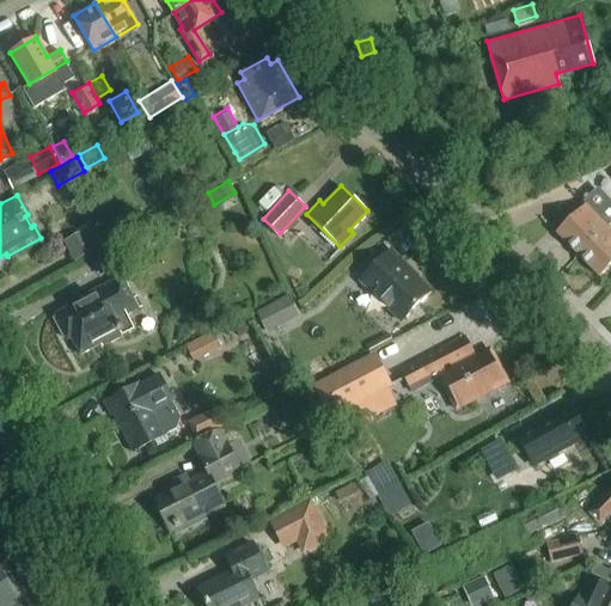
[(578,252),(606,224),(585,201),(556,230),(578,252)]
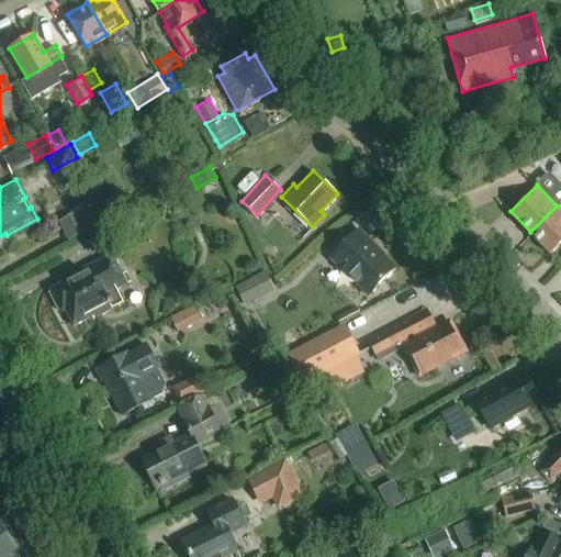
[(92,223),(83,204),(56,219),(65,237),(92,223)]
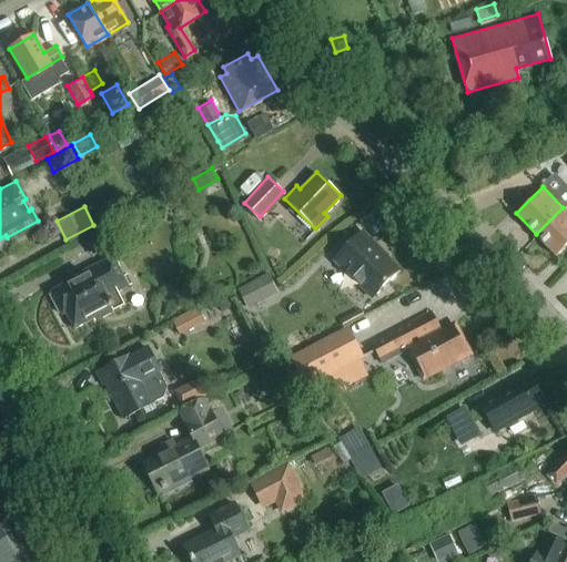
[(566,243),(566,211),(563,207),(536,234),(556,254),(566,243)]
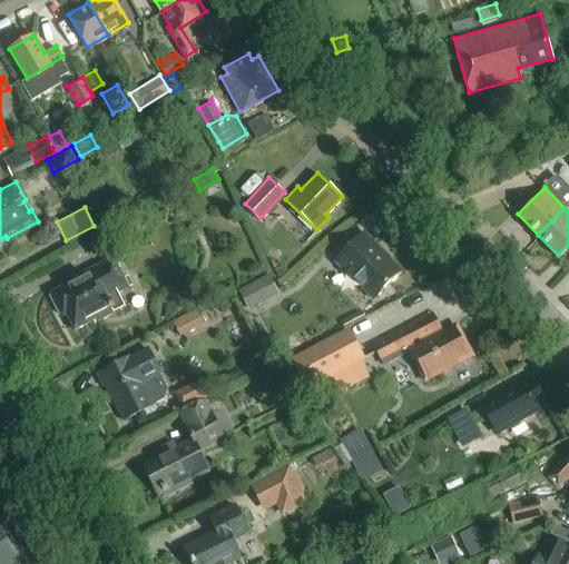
[(339,256),(334,260),(342,267),(347,274),(350,271),(361,283),(359,285),(372,297),(402,268),(363,230),(350,245),(339,256)]
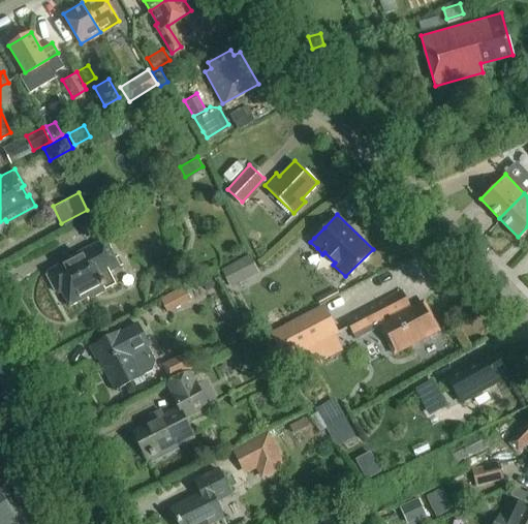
[(68,305),(88,295),(89,298),(103,289),(103,288),(114,282),(107,271),(122,264),(118,255),(114,256),(103,237),(70,254),(71,256),(47,270),(58,291),(61,289),(68,305)]
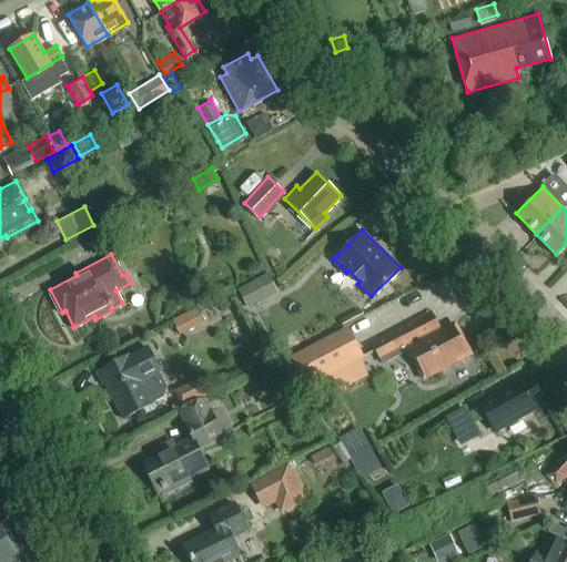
[(246,306),(276,290),(266,272),(236,286),(246,306)]
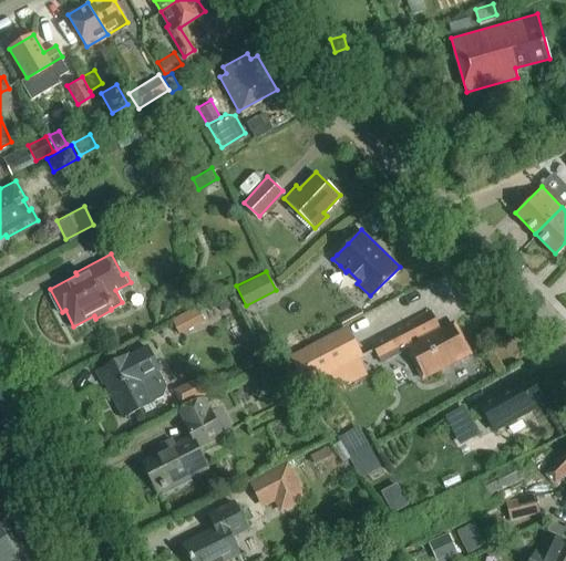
[(195,305),(173,317),(182,333),(203,322),(195,305)]
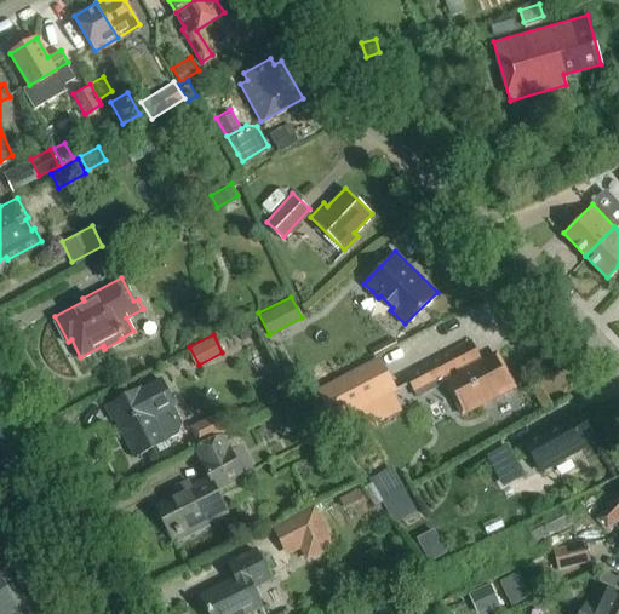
[(496,351),(480,360),(469,339),(405,373),(417,395),(443,380),(462,413),(514,385),(496,351)]
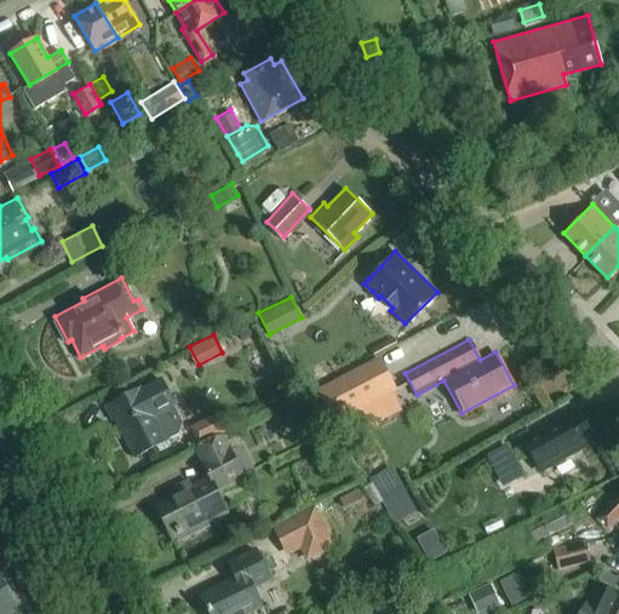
[(385,355),(325,388),(340,418),(401,385),(385,355)]
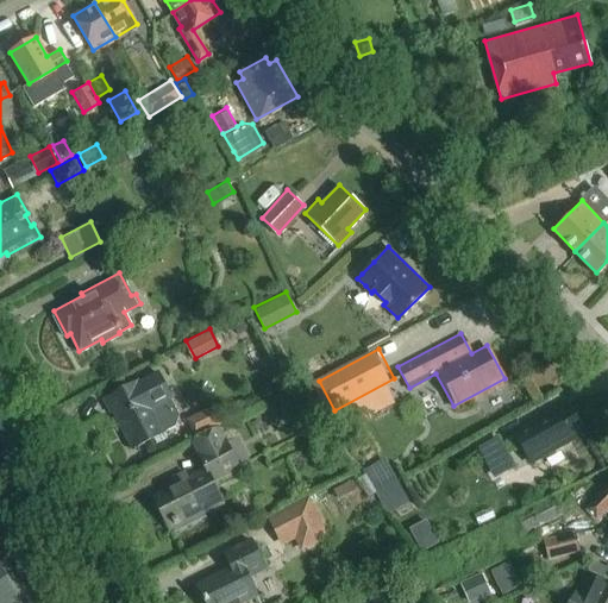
[(156,370),(104,397),(110,410),(113,409),(132,446),(175,425),(179,414),(170,399),(171,399),(156,370)]
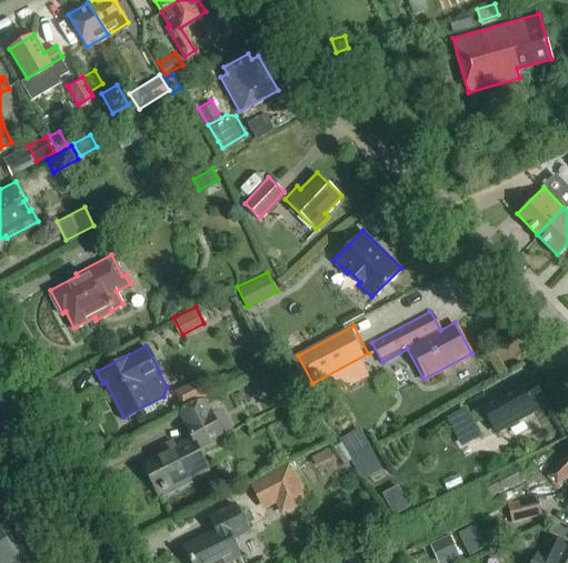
[(496,428),(544,401),(530,375),(481,403),(496,428)]
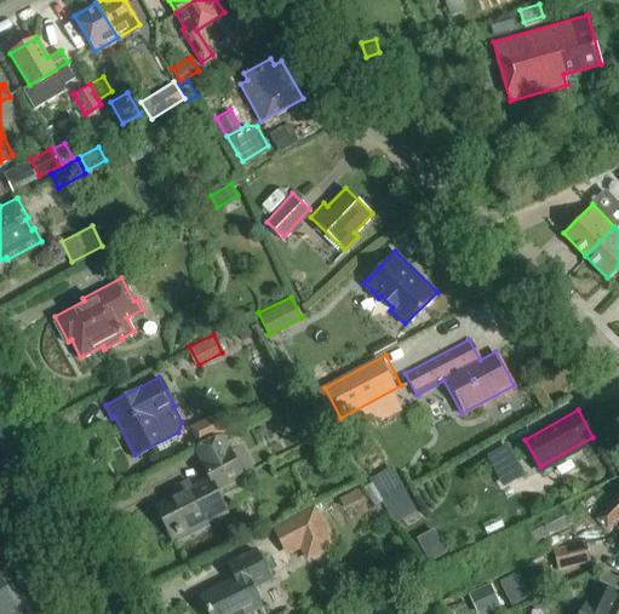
[(189,424),(198,443),(225,430),(217,411),(189,424)]
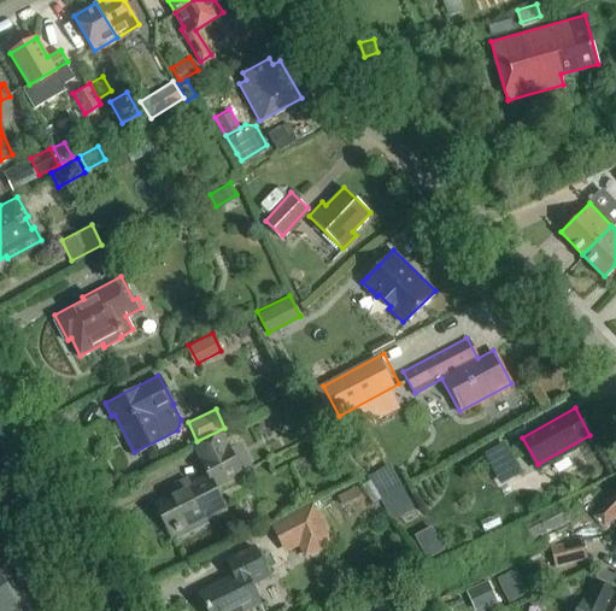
[(205,473),(151,499),(170,536),(226,507),(215,487),(241,473),(226,444),(228,442),(221,430),(194,445),(200,458),(198,459),(205,473)]
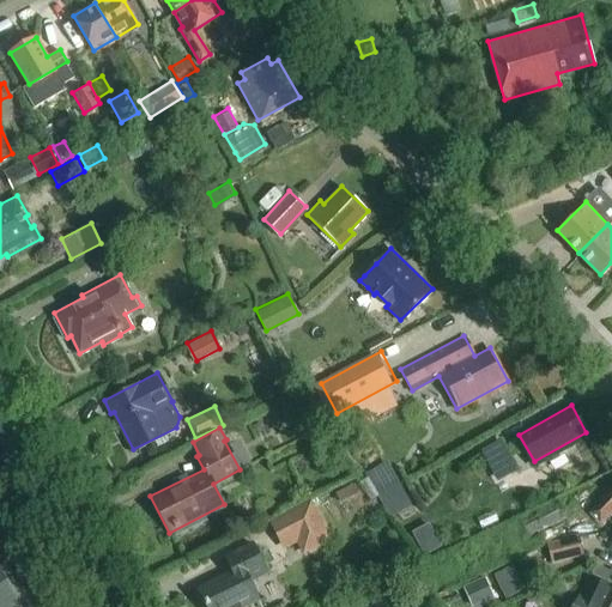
[(501,439),(483,448),(490,461),(507,451),(501,439)]
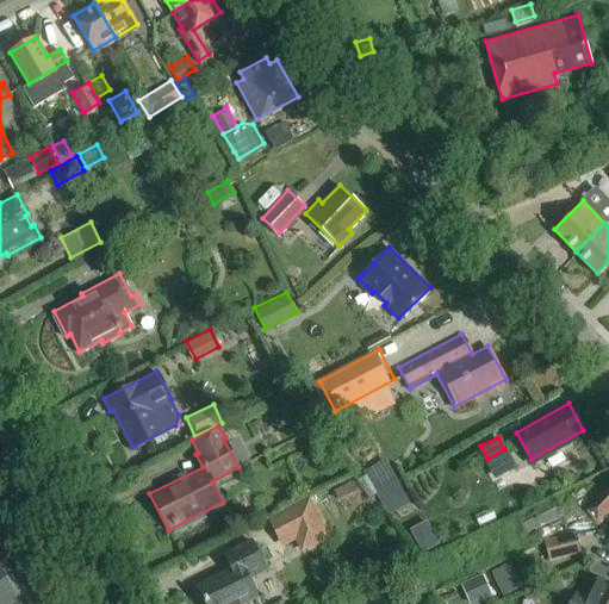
[(361,469),(372,490),(380,486),(392,509),(415,496),(391,453),(361,469)]
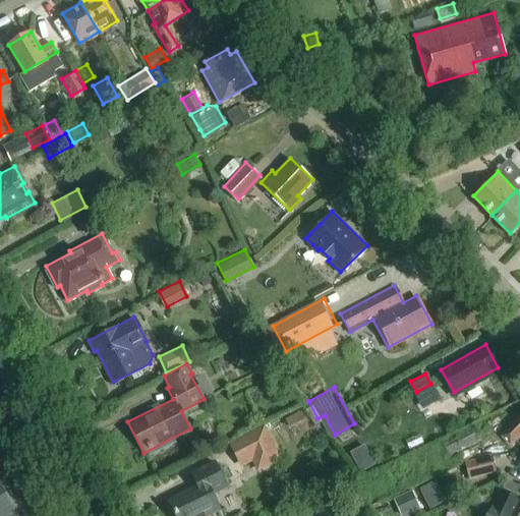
[(519,415),(501,435),(510,443),(519,432),(519,415)]
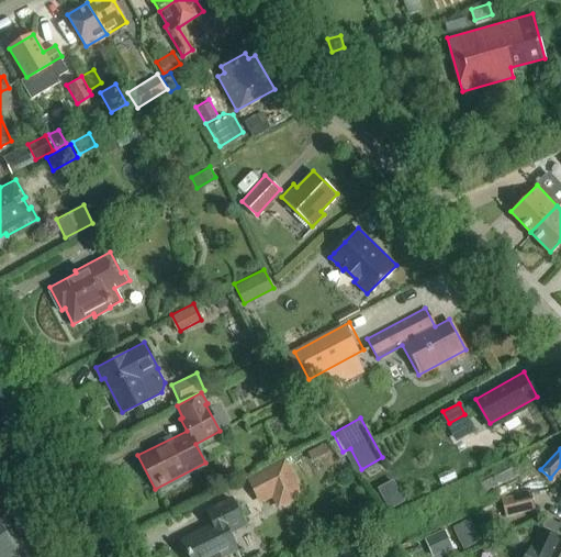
[(284,455),(246,474),(259,501),(272,494),(278,507),(304,493),(284,455)]
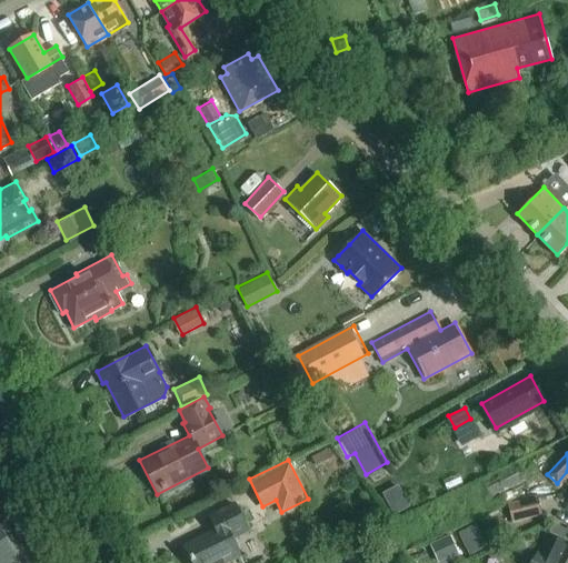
[(517,460),(480,476),(486,488),(489,495),(526,478),(521,470),(517,460)]
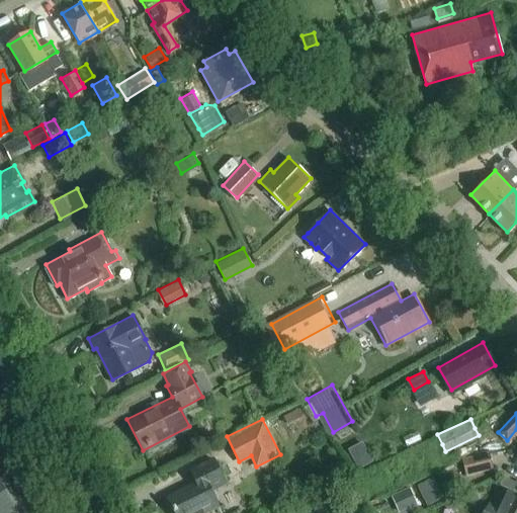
[(465,474),(494,467),(490,450),(461,456),(465,474)]
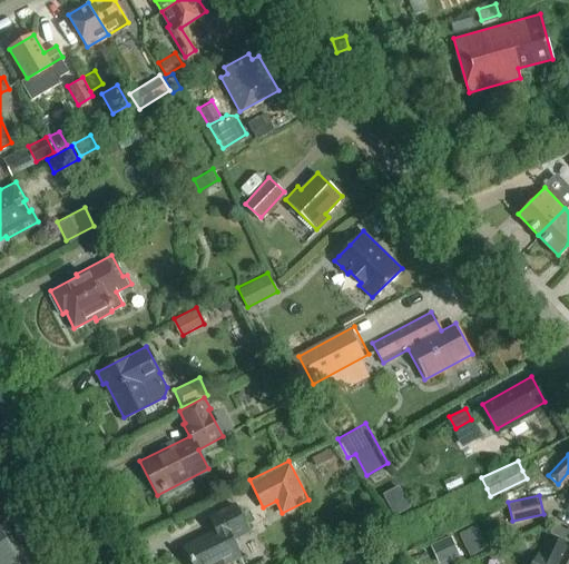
[(0,563),(61,563),(40,523),(21,527),(6,498),(0,501),(0,563)]
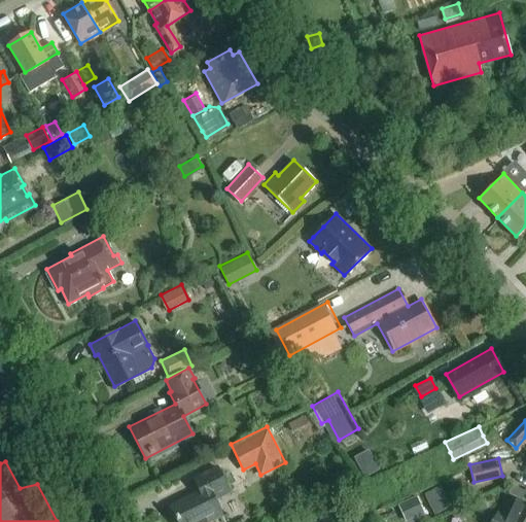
[(199,489),(169,505),(178,521),(205,521),(222,514),(215,498),(230,491),(216,464),(191,477),(199,489)]
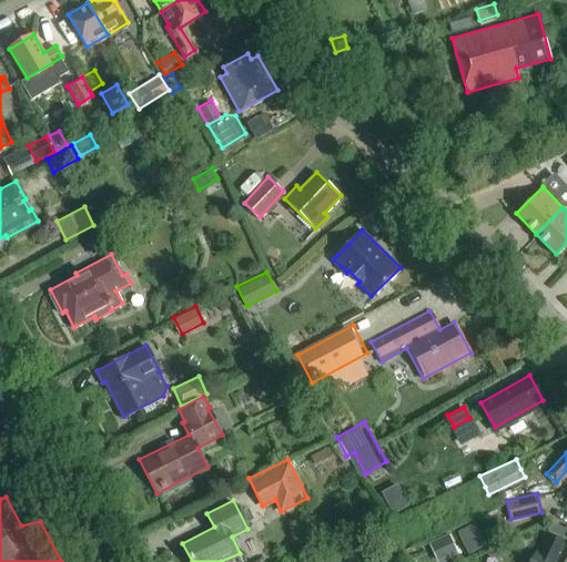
[(479,515),(461,525),(473,549),(492,539),(479,515)]
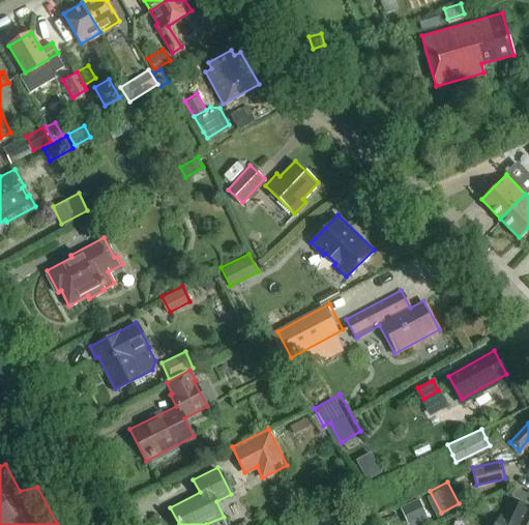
[(515,486),(511,493),(524,499),(527,492),(515,486)]
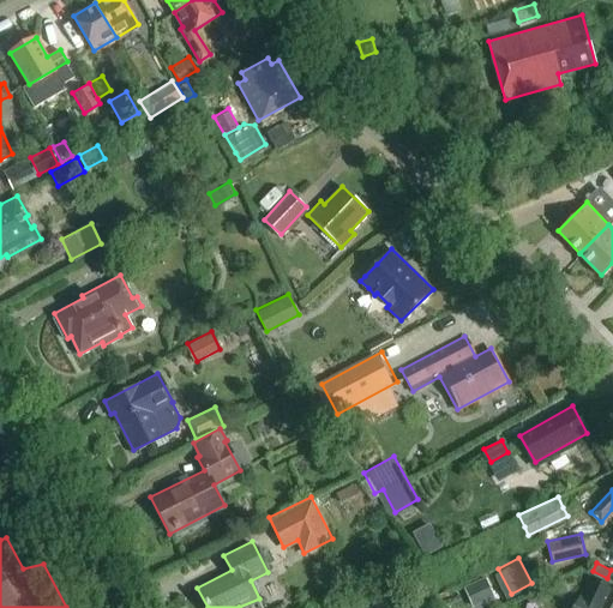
[(486,575),(464,585),(473,605),(496,594),(486,575)]
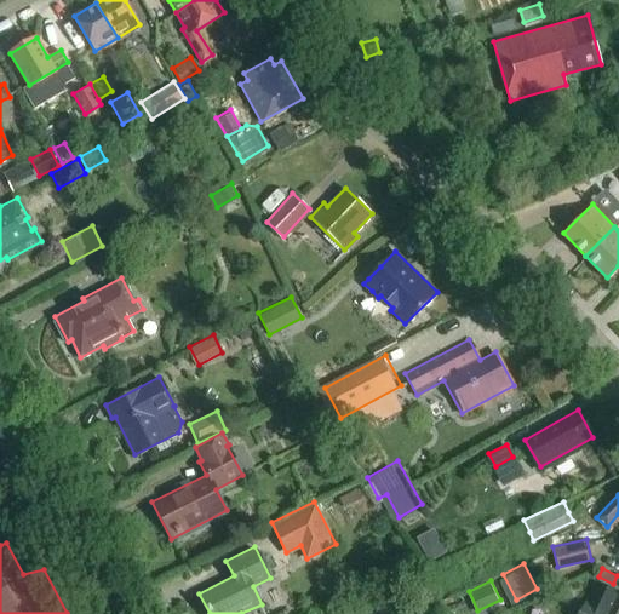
[(586,601),(579,613),(618,613),(618,594),(606,587),(596,606),(586,601)]
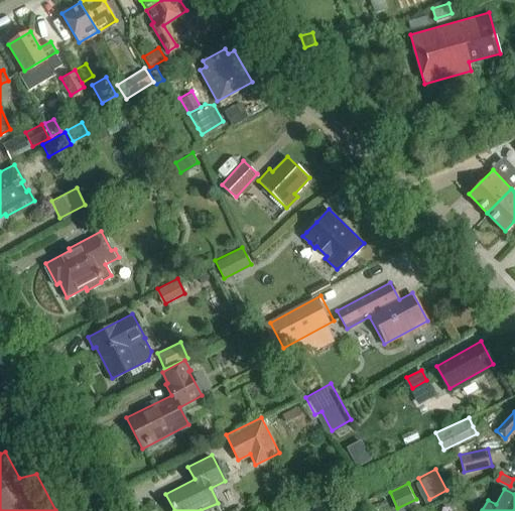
[(358,510),(352,500),(339,507),(341,510),(358,510)]
